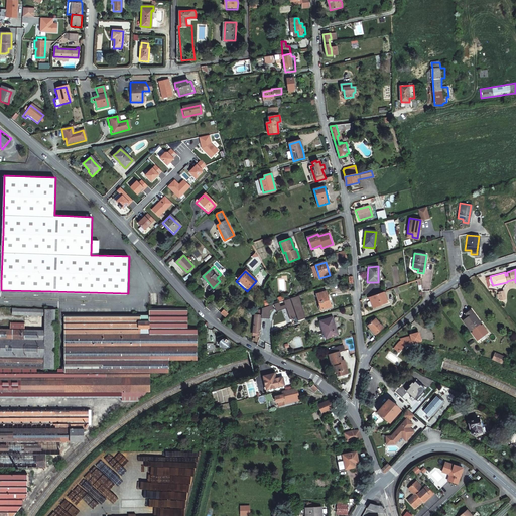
[(331,307),(326,291),(315,294),(319,310),(331,307)]
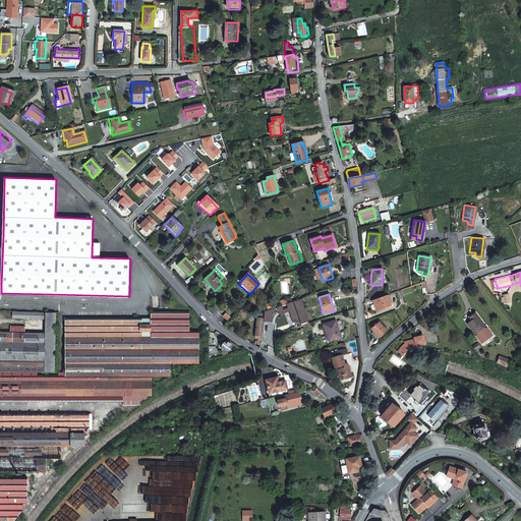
[(375,309),(377,310),(391,305),(387,296),(372,302),(373,304),(371,305),(370,307),(371,309),(372,310),(375,309)]
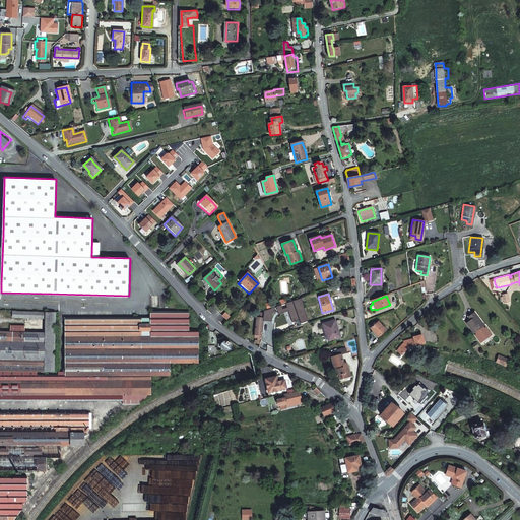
[(281,305),(264,311),(263,321),(271,322),(272,313),(277,311),(278,315),(287,312),(291,323),(299,320),(300,323),(310,320),(302,298),(286,303),(287,308),(282,309),(281,305)]
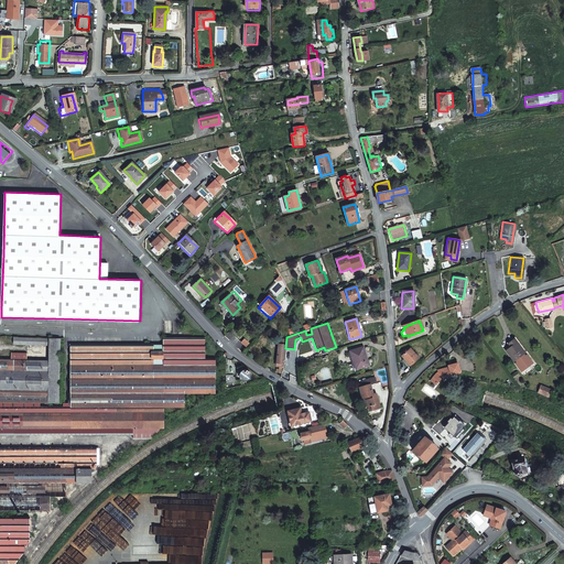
[(71,407),(0,407),(0,434),(133,435),(133,429),(158,427),(164,423),(164,408),(185,407),(185,393),(215,393),(215,358),(205,358),(205,340),(163,338),(163,351),(153,351),(153,345),(71,345),(71,407)]
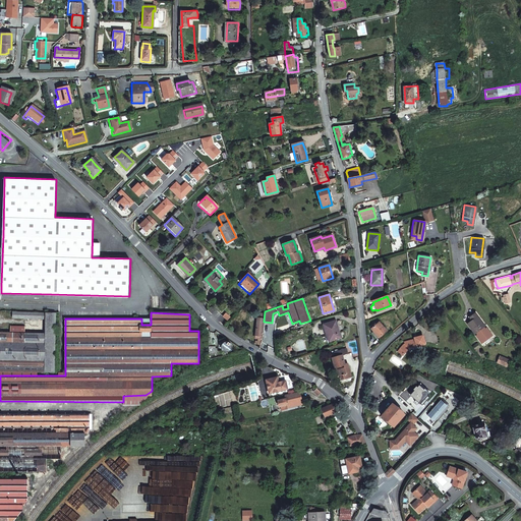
[(44,372),(54,372),(55,312),(54,312),(45,312),(45,320),(45,333),(44,372)]
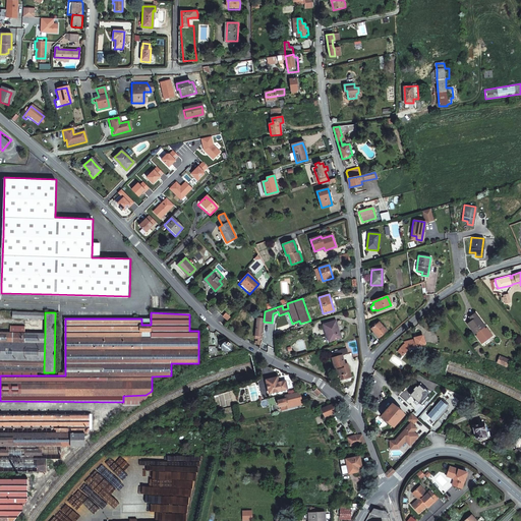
[(469,316),(472,320),(467,324),(474,333),(484,326),(474,312),(469,316)]
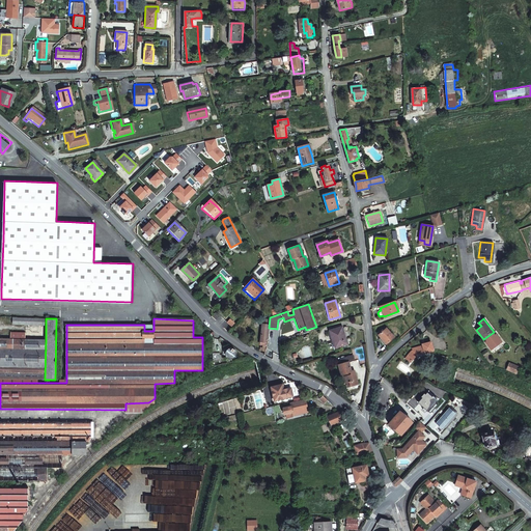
[(337,347),(347,344),(345,340),(341,327),(329,331),(332,340),(332,341),(335,341),(337,347)]
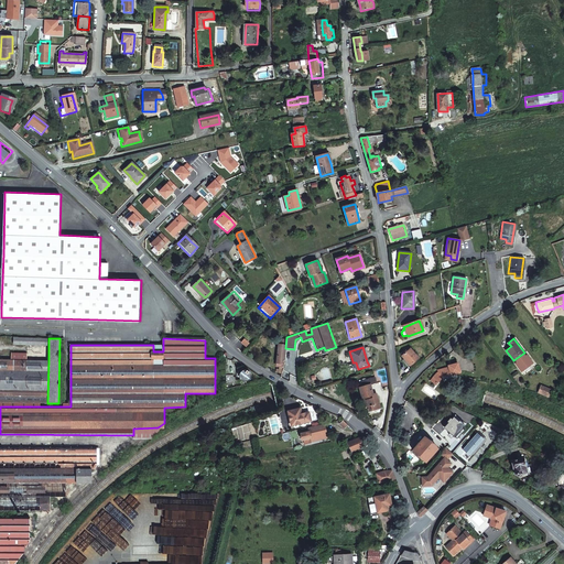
[(407,347),(400,354),(402,356),(400,357),(404,361),(408,366),(413,361),(418,357),(410,347),(404,353),(403,351),(408,348),(407,347)]
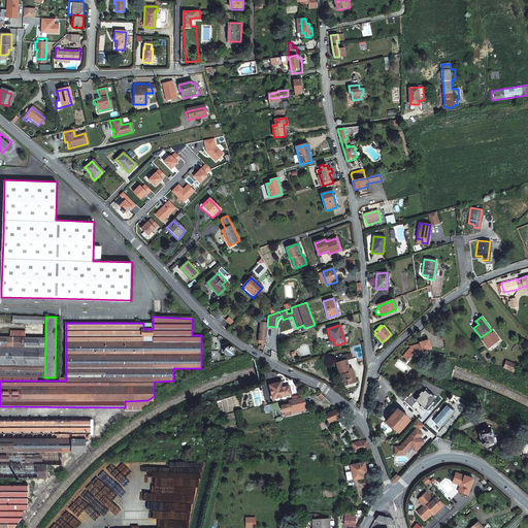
[(0,375),(44,377),(45,337),(26,337),(25,331),(10,330),(10,336),(0,335),(0,375)]
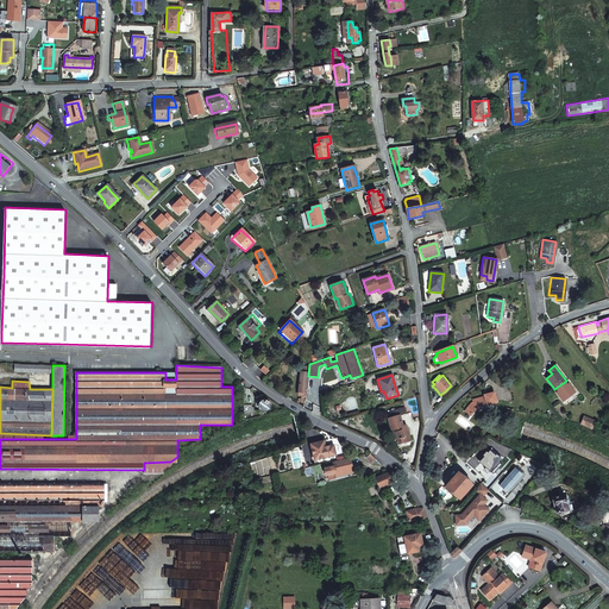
[(496,393),(487,395),(489,403),(498,401),(496,393)]
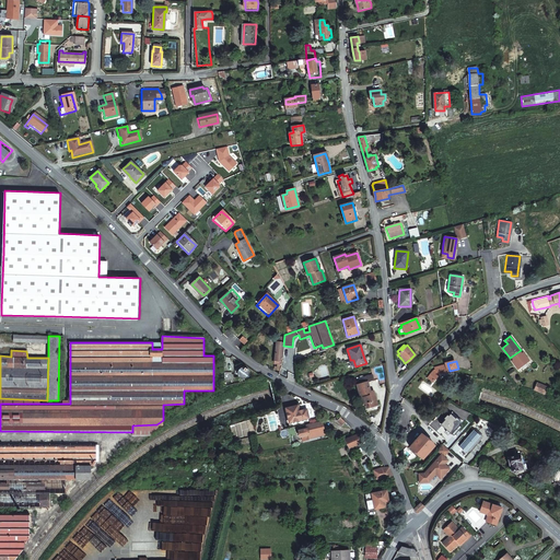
[(436,368),(429,376),(434,381),(441,373),(447,371),(446,364),(435,366),(436,368)]
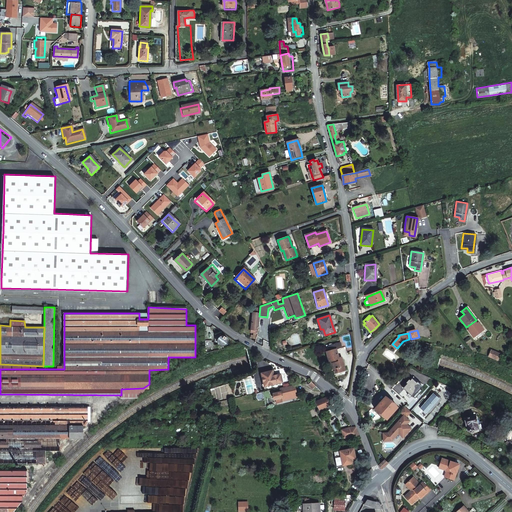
[(218,340),(218,342),(218,343),(219,344),(219,345),(220,345),(221,346),(222,346),(223,346),(225,346),(226,345),(227,344),(228,343),(228,342),(229,340),(228,338),(227,338),(227,337),(226,336),(225,336),(224,336),(223,336),(222,336),(221,336),(220,337),(219,338),(218,338),(218,339),(218,340)]
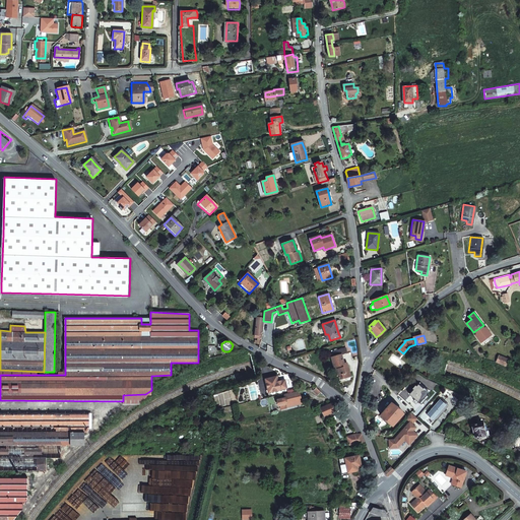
[(339,370),(340,375),(343,374),(344,379),(352,376),(347,364),(345,365),(342,355),(347,353),(345,348),(334,351),(335,356),(331,358),(336,371),(339,370)]
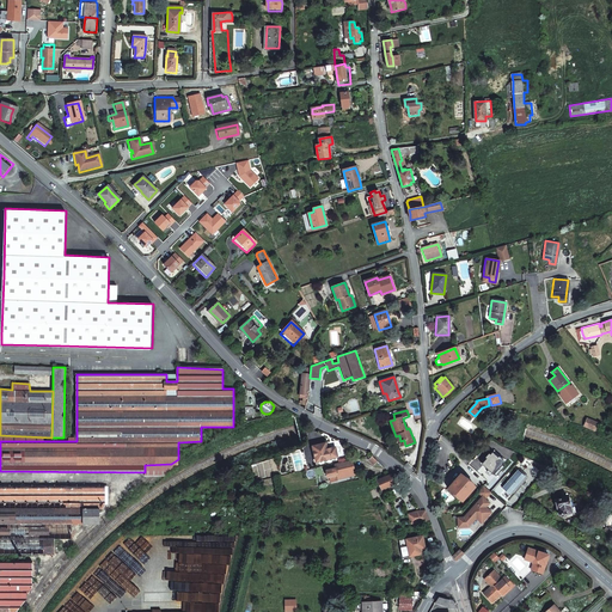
[(581,429),(592,435),(595,427),(585,422),(582,427),(581,429)]
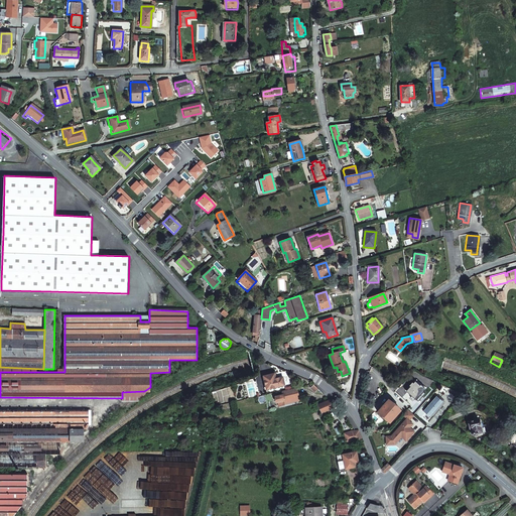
[(284,386),(282,377),(275,379),(274,374),(263,377),(266,390),(284,386)]
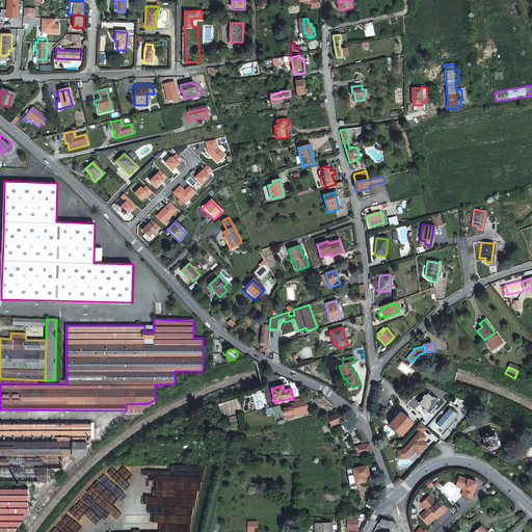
[(293,415),(309,411),(307,400),(291,403),(292,407),(284,409),(285,414),(286,414),(287,419),(293,418),(292,414),(293,414),(293,415)]
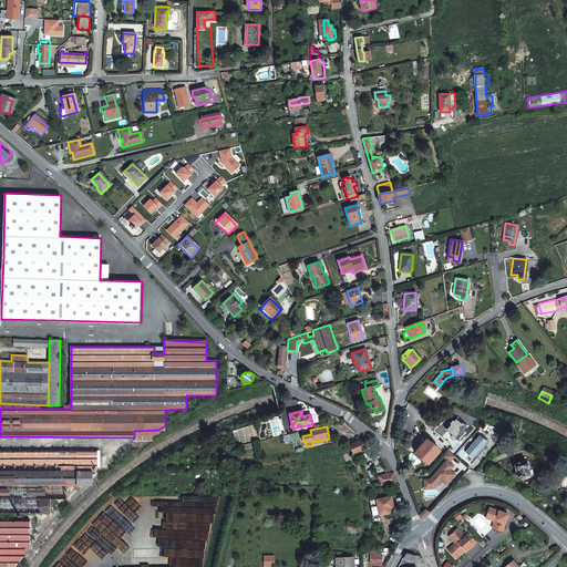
[(456,428),(453,432),(460,439),(459,441),(460,442),(462,444),(463,444),(465,442),(468,437),(456,428)]
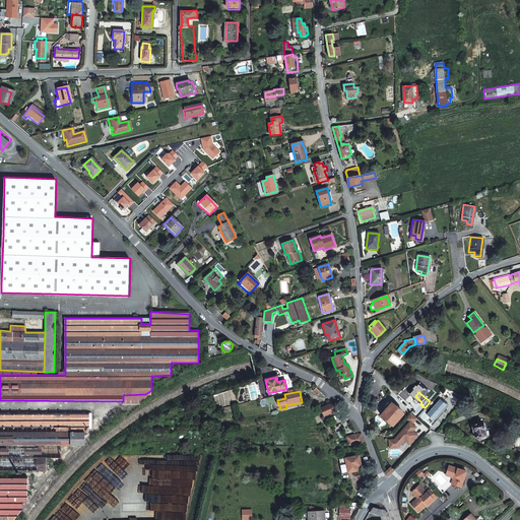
[(328,405),(327,404),(326,405),(326,406),(320,408),(325,416),(336,411),(341,408),(338,403),(332,404),(328,405)]
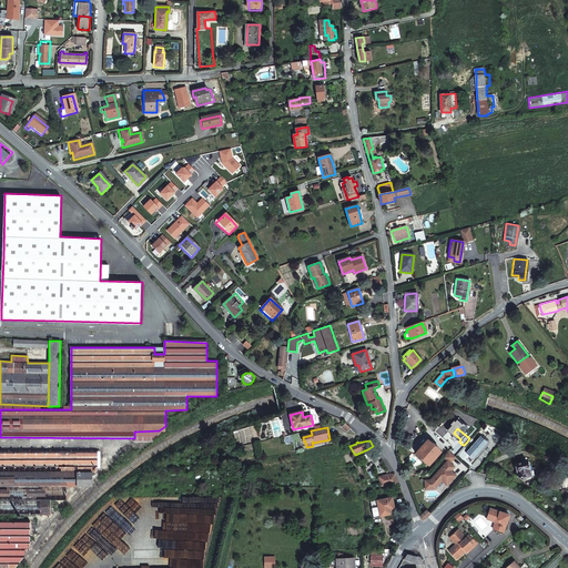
[(426,440),(425,443),(415,453),(428,465),(439,450),(429,443),(426,440)]
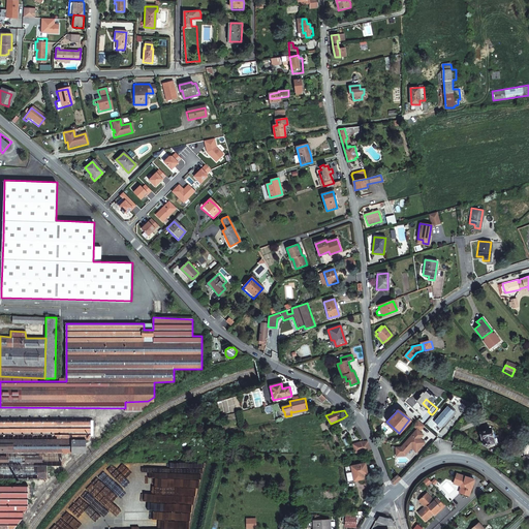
[(0,478),(48,479),(48,466),(62,466),(62,454),(71,454),(71,440),(86,440),(89,439),(91,437),(91,421),(0,419),(0,478)]
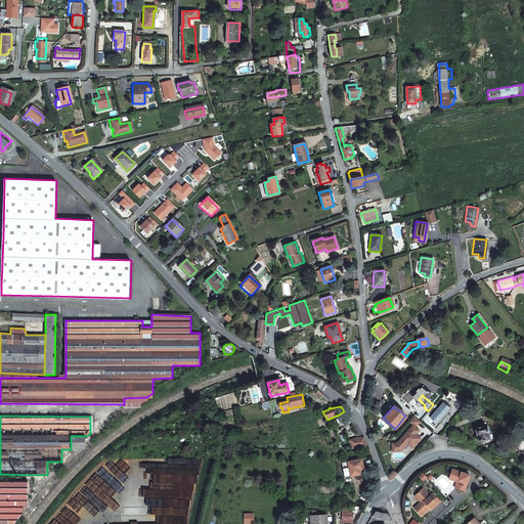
[(415,435),(418,432),(415,429),(420,423),(413,418),(408,423),(412,427),(396,444),(391,444),(391,452),(399,452),(406,444),(411,449),(420,440),(417,437),(415,438),(415,436),(415,435)]
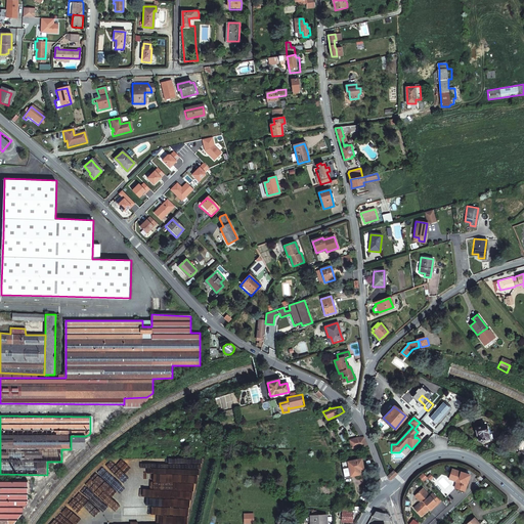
[(492,430),(489,431),(488,423),(485,423),(486,425),(475,428),(477,436),(479,435),(479,438),(478,440),(480,443),(482,442),(494,439),(492,430)]
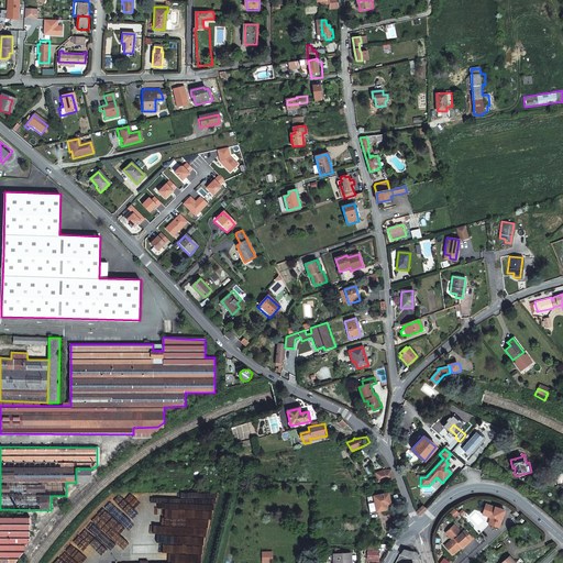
[(87,483),(92,478),(91,468),(76,468),(76,483),(87,483)]
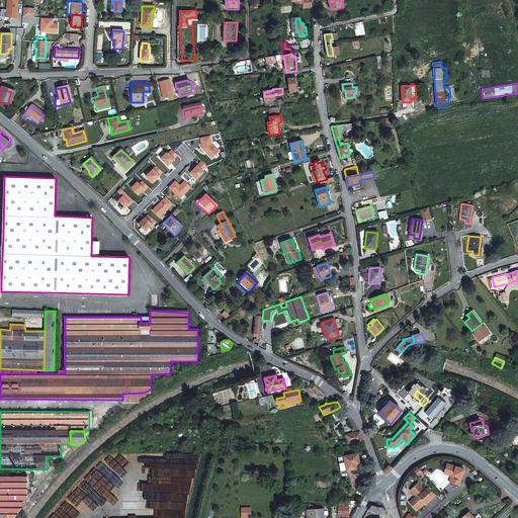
[(360,432),(357,432),(349,434),(350,436),(347,437),(348,442),(364,443),(360,432)]
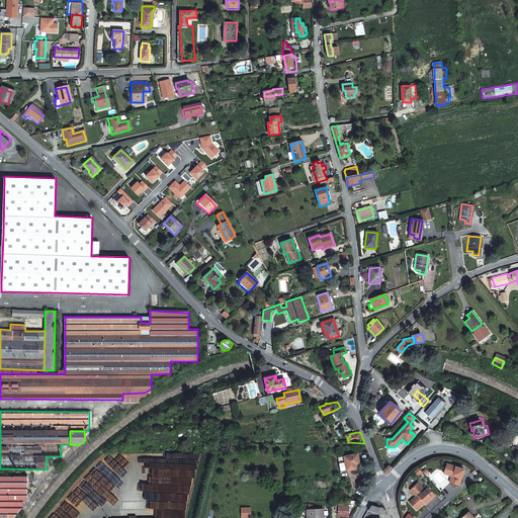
[(357,454),(343,456),(346,471),(355,469),(356,468),(356,467),(355,465),(360,464),(357,454)]
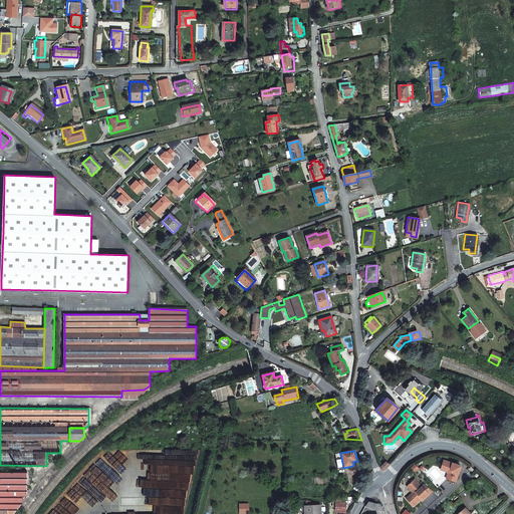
[(389,465),(387,462),(387,461),(383,464),(380,467),(383,471),(389,465)]
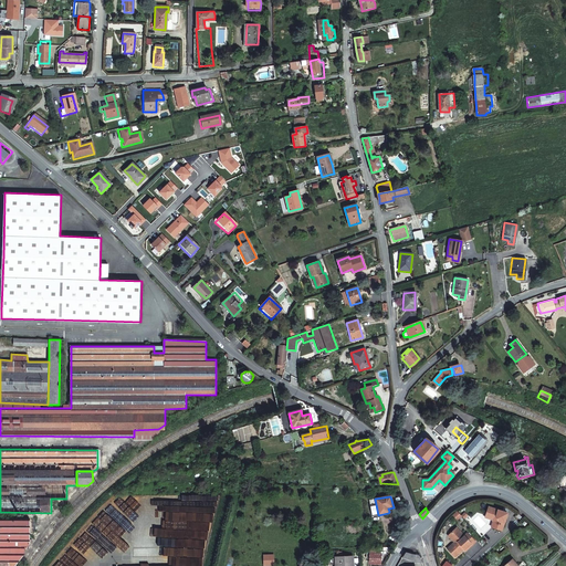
[(38,520),(31,520),(30,520),(0,519),(0,546),(28,547),(31,543),(31,534),(38,534),(38,520)]
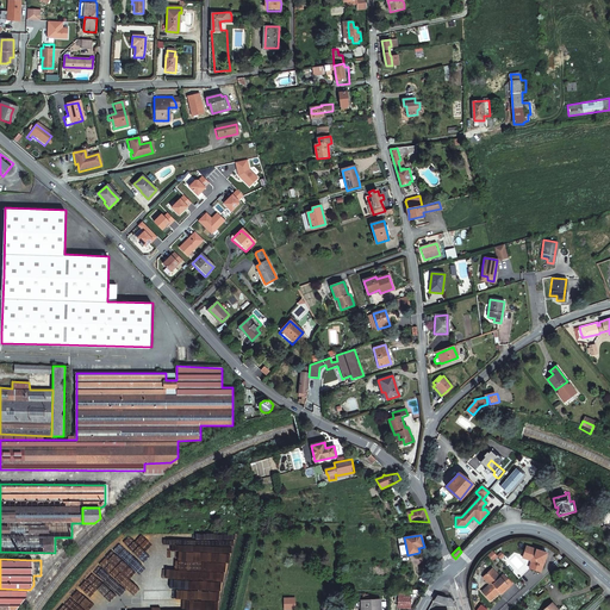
[(483,579),(486,584),(485,586),(478,592),(486,602),(496,593),(497,595),(500,592),(502,593),(509,586),(502,578),(498,580),(490,572),(483,579)]
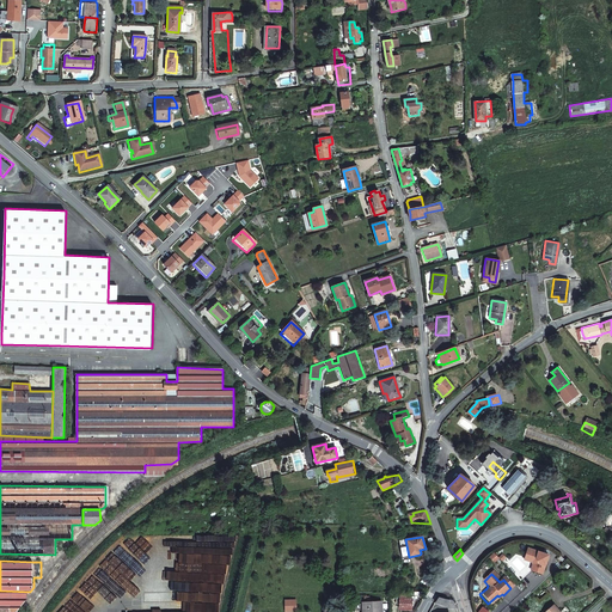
[(30,592),(0,591),(0,605),(20,606),(29,594),(30,592)]
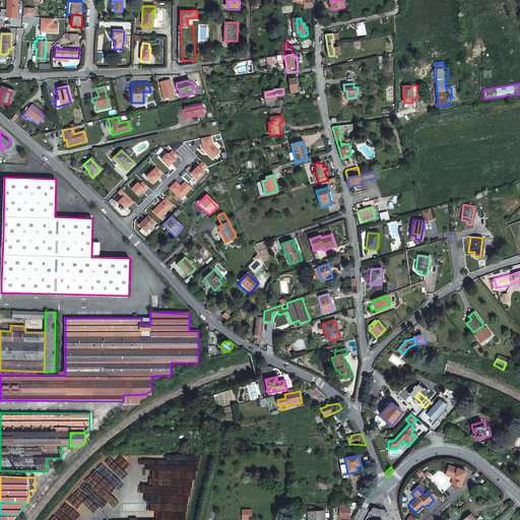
[(340,506),(340,517),(348,518),(348,509),(347,509),(347,506),(340,506)]
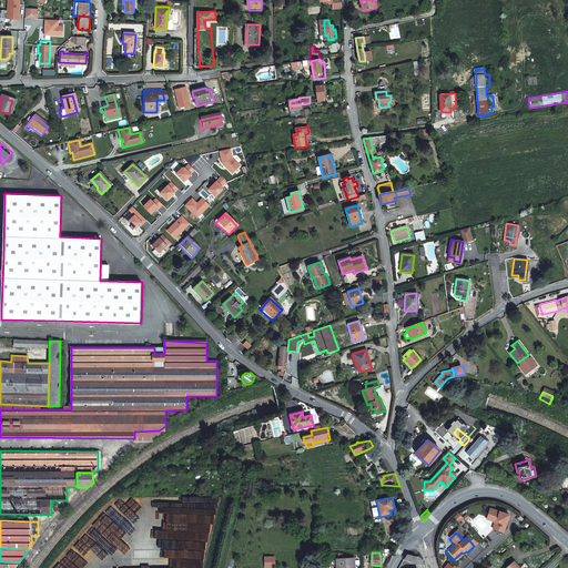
[(404,560),(417,564),(417,557),(407,555),(404,560)]
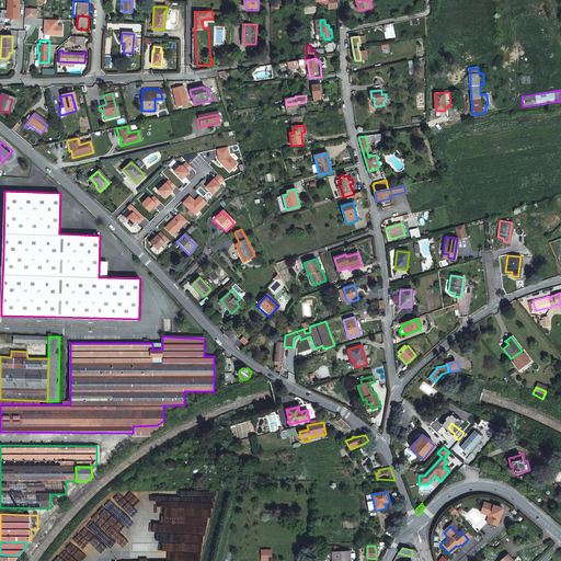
[(350,560),(350,551),(332,551),(332,560),(350,560)]
